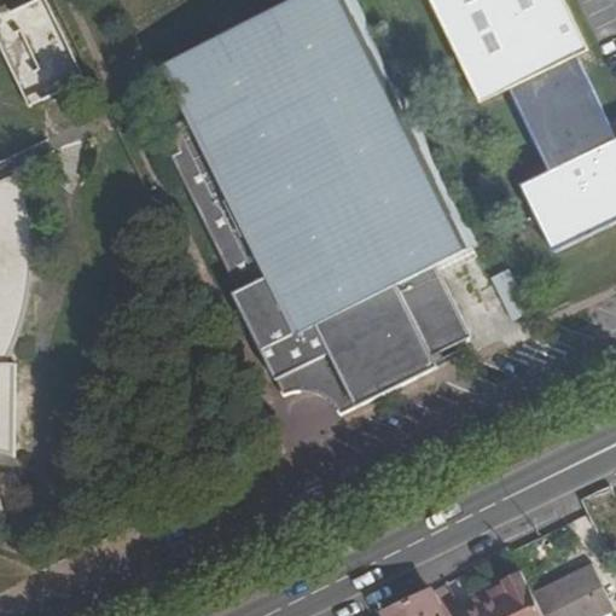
[(0,44),(33,104),(88,74),(47,0),(35,0),(33,1),(32,0),(0,0),(0,44)]
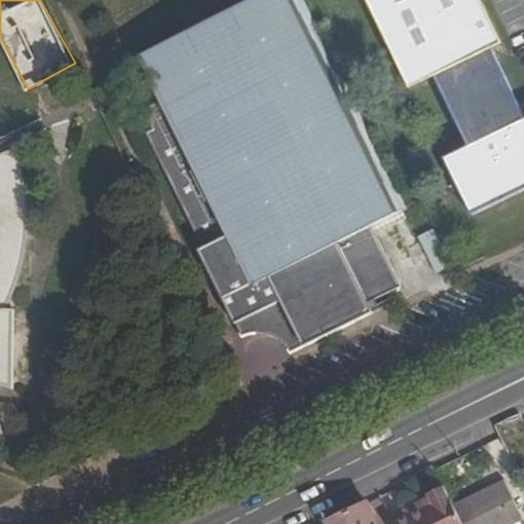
[(199,247),(195,249),(197,253),(238,336),(244,334),(248,333),(254,331),(258,331),(261,332),(265,333),(268,334),(272,336),(274,337),(278,340),(284,345),(287,349),(288,353),(352,323),(373,312),(367,300),(401,284),(375,230),(405,216),(402,209),(407,207),(383,159),(302,0),(244,0),(142,51),(162,96),(142,106),(151,126),(144,129),(199,247)]
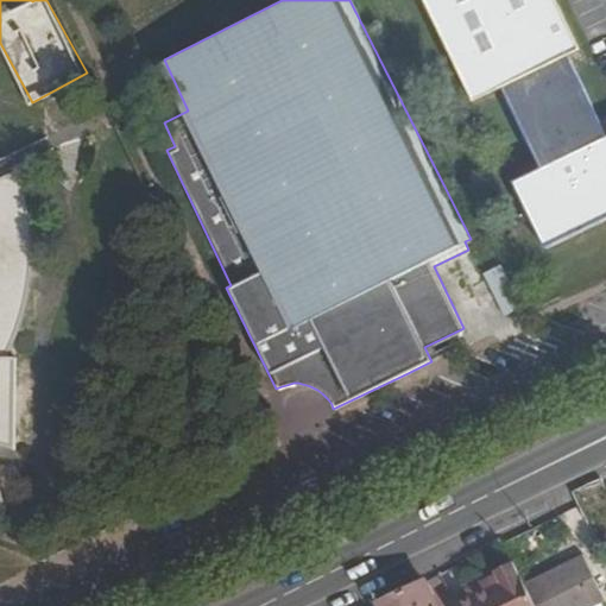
[(512,180),(544,246),(605,215),(605,133),(603,136),(563,54),(576,48),(553,0),(422,0),(471,100),(498,86),(538,166),(512,180)]
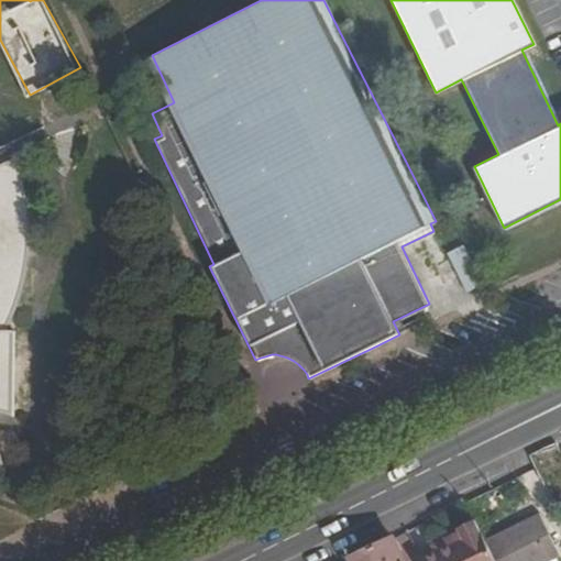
[(13,156),(0,162),(0,464),(1,465),(0,457),(0,411),(11,415),(12,332),(8,329),(12,320),(15,310),(20,298),(23,284),(26,270),(29,257),(30,245),(30,231),(29,215),(28,201),(24,187),(21,175),(18,164),(13,156)]
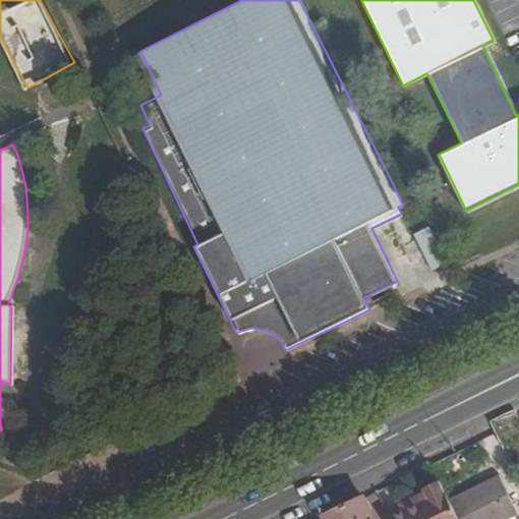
[(496,476),(446,501),(455,518),(506,518),(515,515),(496,476)]
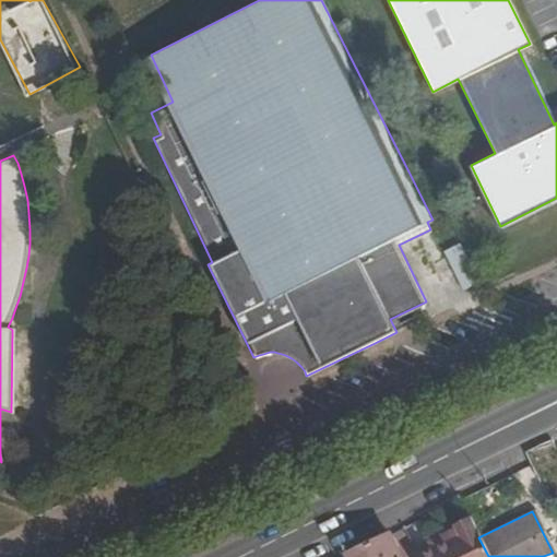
[(488,556),(478,537),(471,520),(452,530),(454,535),(428,548),(431,556),(488,556)]
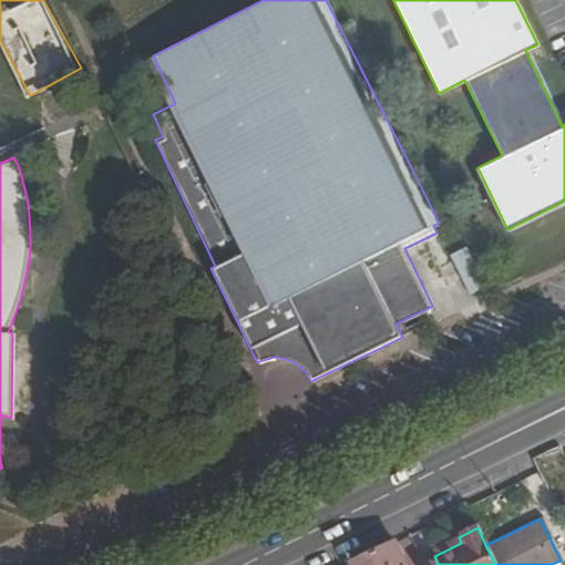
[(461,543),(459,537),(431,551),(434,556),(461,543)]
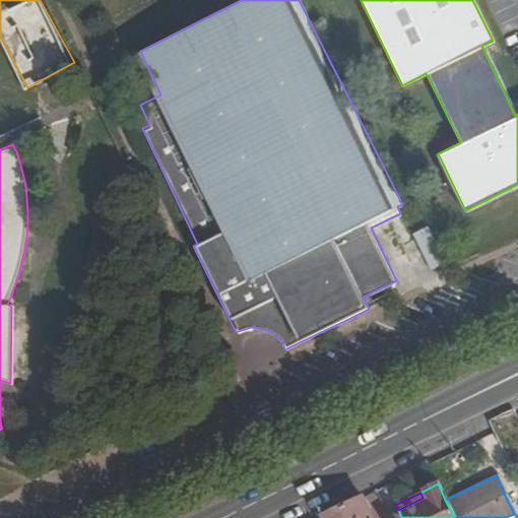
[(371,517),(361,495),(319,515),(320,517),(371,517)]
